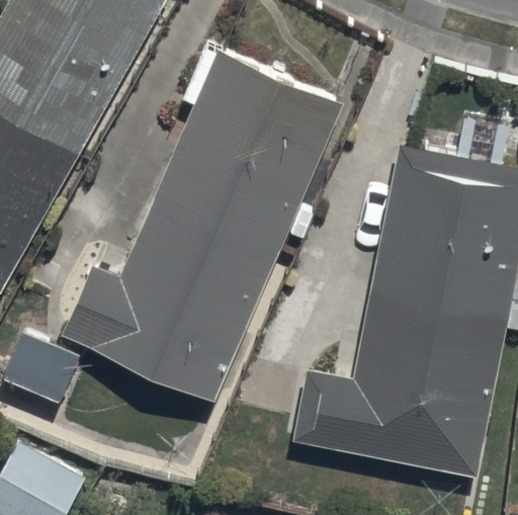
[(0,292),(2,293),(165,0),(11,0),(0,21),(0,292)]
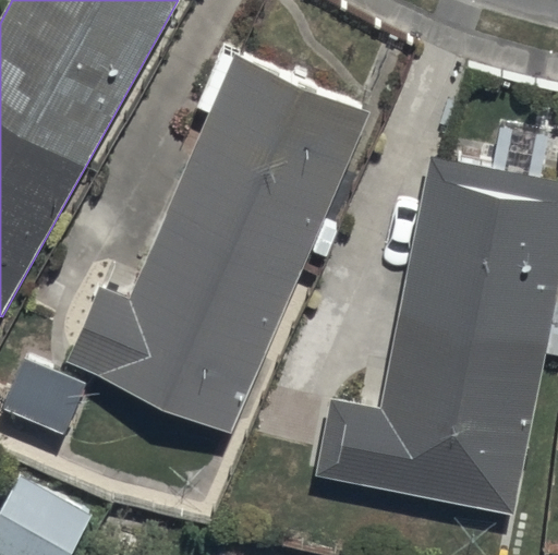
[(322,224),(367,112),(232,57),(131,301),(98,287),(67,363),(237,434),(305,267),(318,273),(337,229),(322,224)]
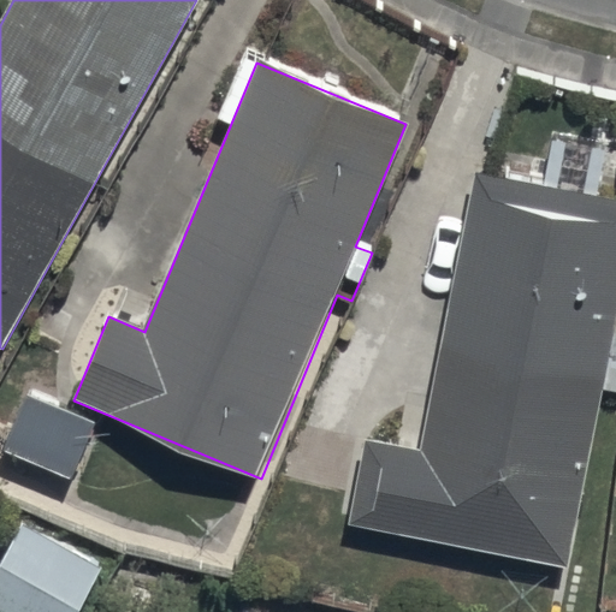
[(615,361),(609,361),(615,321),(615,203),(467,178),(419,451),(361,440),(345,529),(570,569),(602,393),(615,396),(615,361)]
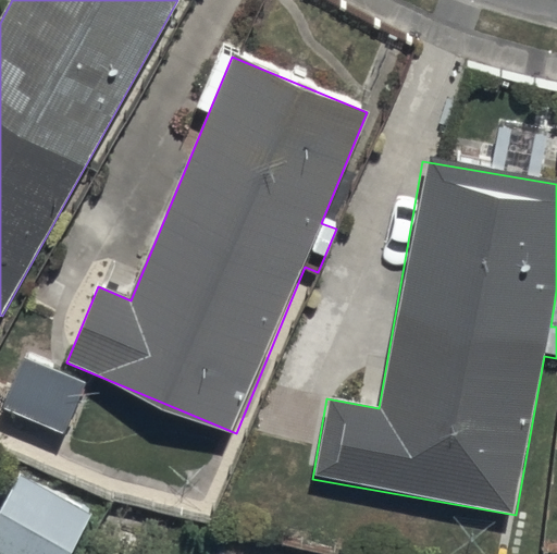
[(21,357),(0,407),(0,408),(64,434),(85,383),(21,357)]
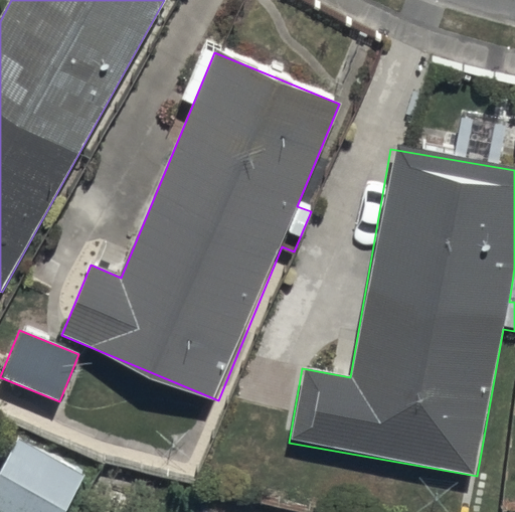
[(17,440),(0,470),(0,511),(65,511),(84,476),(17,440)]
